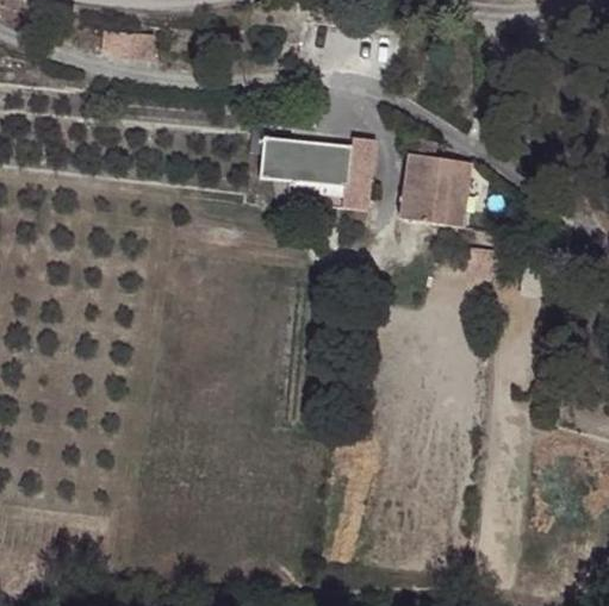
[(151,32),(105,27),(101,48),(110,51),(122,55),(132,57),(150,57),(151,32)]
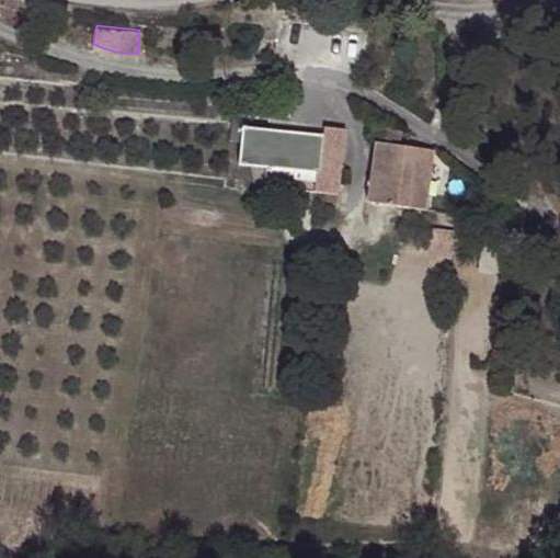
[(243,125),(238,162),(266,166),(321,171),(320,181),(340,183),(346,125),(323,123),(322,134),(243,125)]
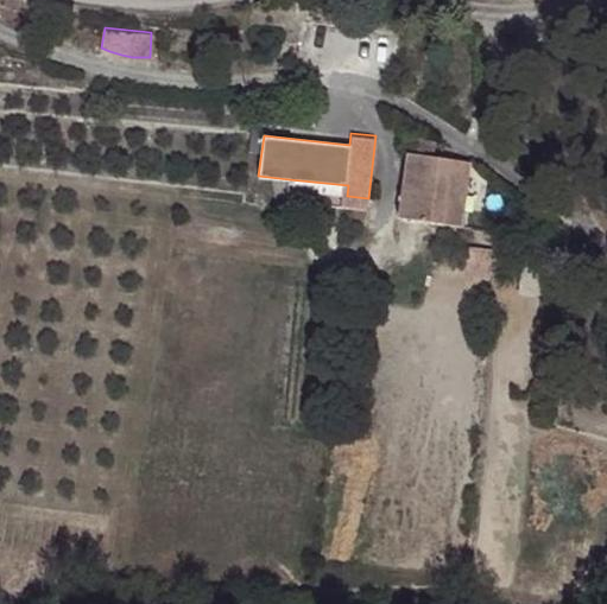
[(453,158),(405,151),(397,215),(447,220),(453,158)]
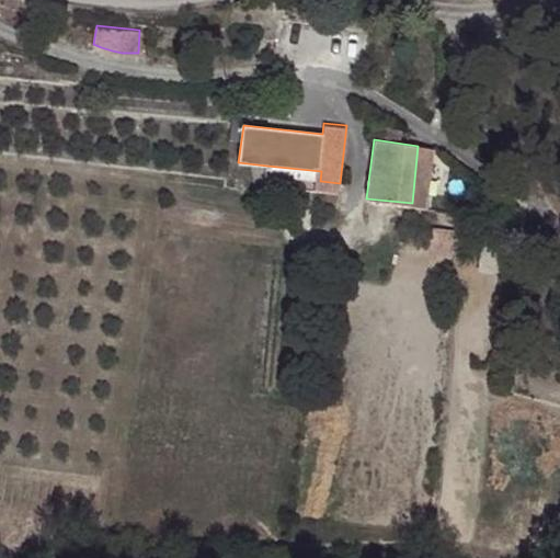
[(434,148),(418,146),(412,203),(427,205),(434,148)]
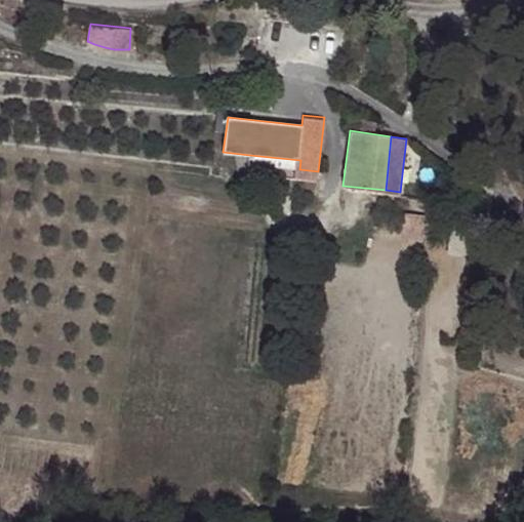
[(300,160),(249,155),(248,170),(298,175),(303,175),(318,177),(318,171),(299,169),(300,160)]
